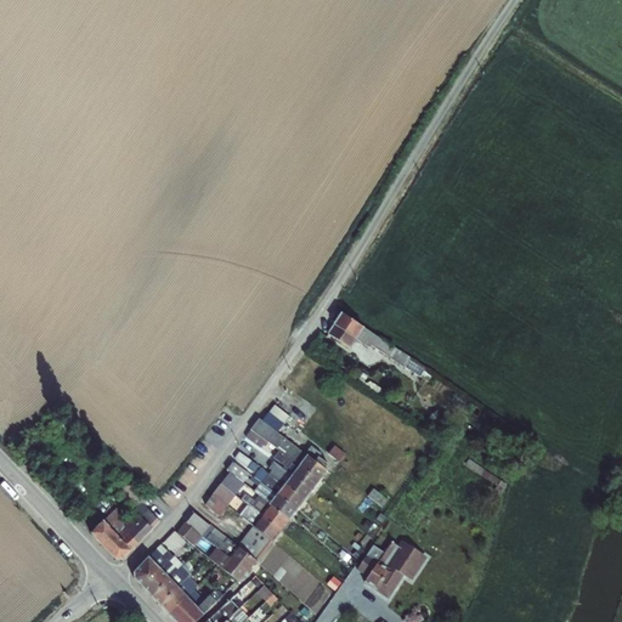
[(356,339),(363,328),(343,314),(334,324),(328,334),(350,348),(356,339)]
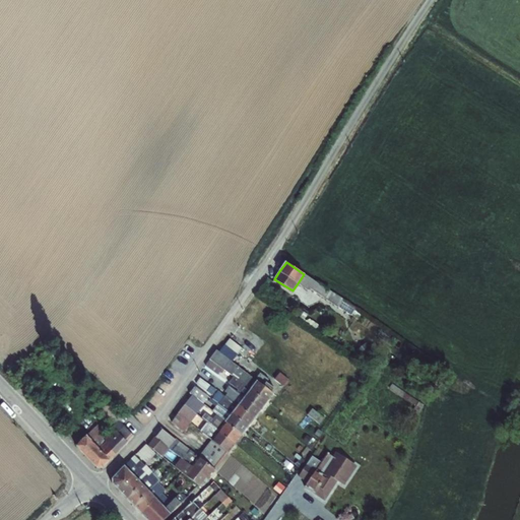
[(323,297),(328,289),(304,274),(298,283),(308,289),(310,287),(323,297)]
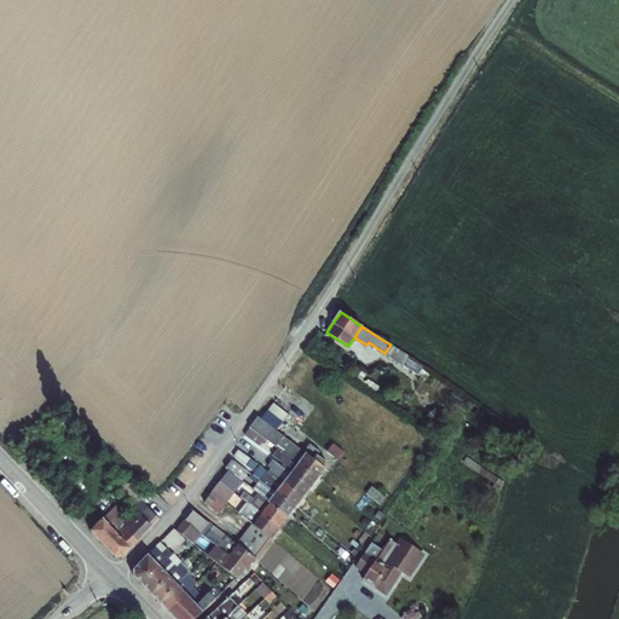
[(385,353),(403,365),(409,356),(391,345),(385,353)]
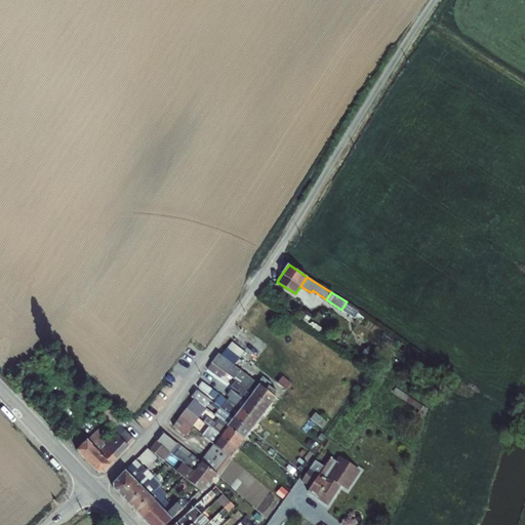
[(341,310),(355,319),(360,311),(347,301),(341,310)]
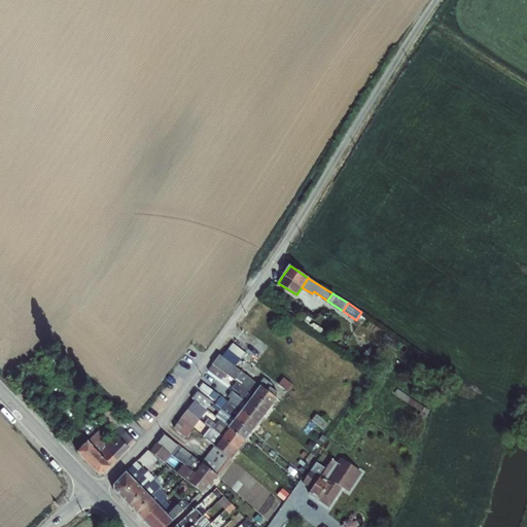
[(227,350),(241,359),(245,353),(233,343),(227,350)]
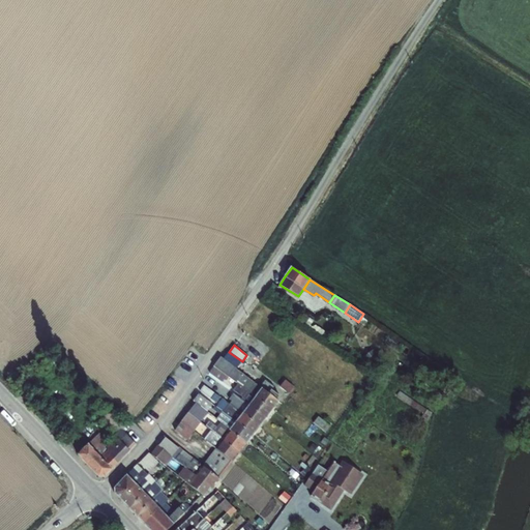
[(362,357),(370,366),(381,358),(374,349),(362,357)]
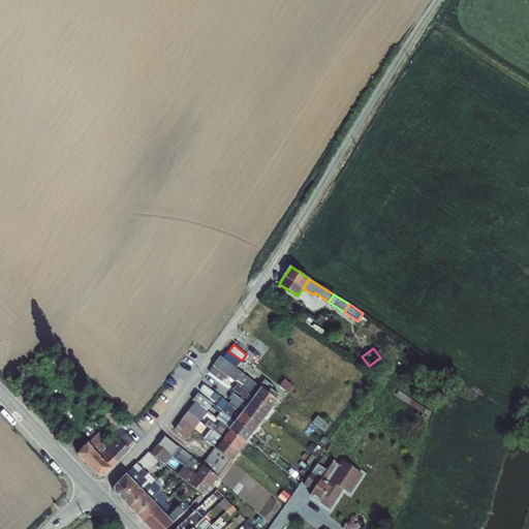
[(238,383),(255,396),(261,387),(220,355),(214,366),(228,376),(238,383)]
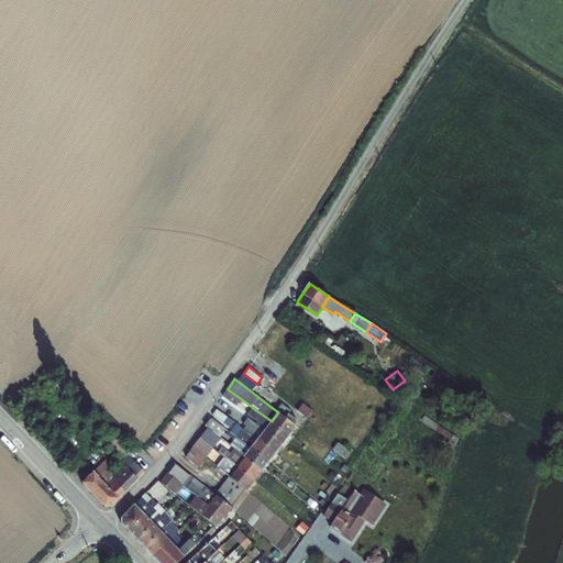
[(240,404),(243,400),(228,389),(222,396),(235,406),(239,403),(240,404)]
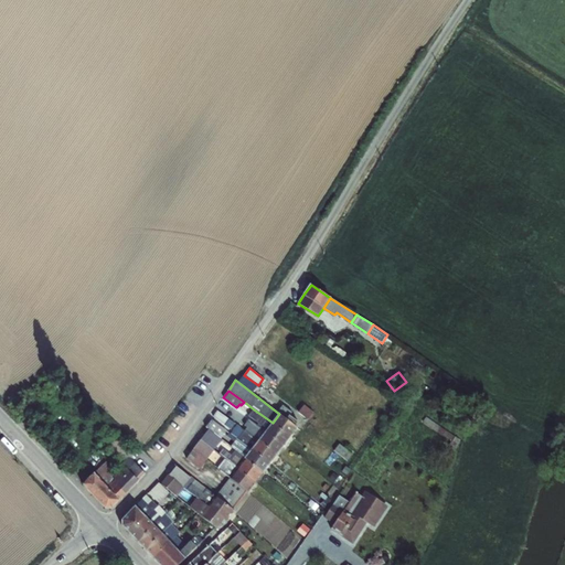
[(433,406),(444,414),(447,408),(436,401),(433,406)]
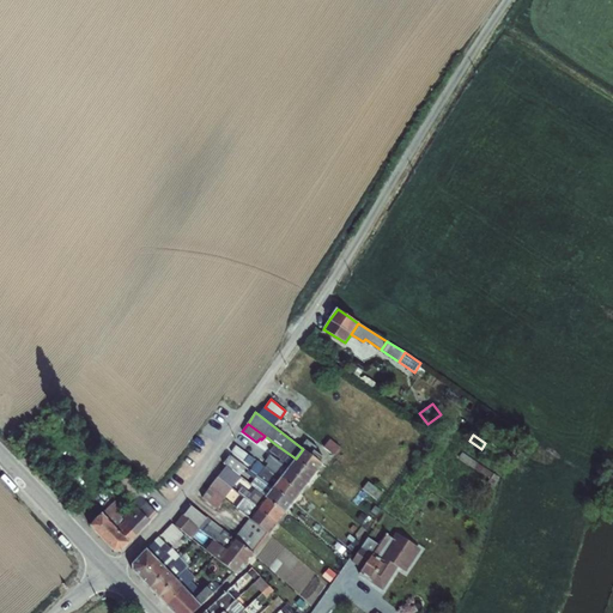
[(329,439),(323,447),(334,455),(340,448),(329,439)]
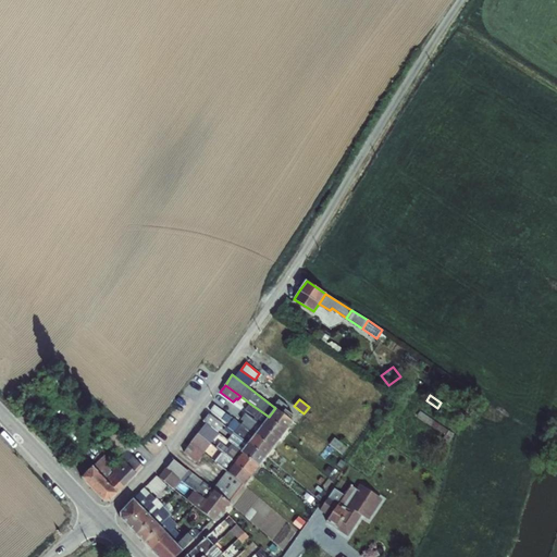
[(262,425),(269,417),(250,404),(245,410),(255,417),(254,419),(254,420),(262,425)]
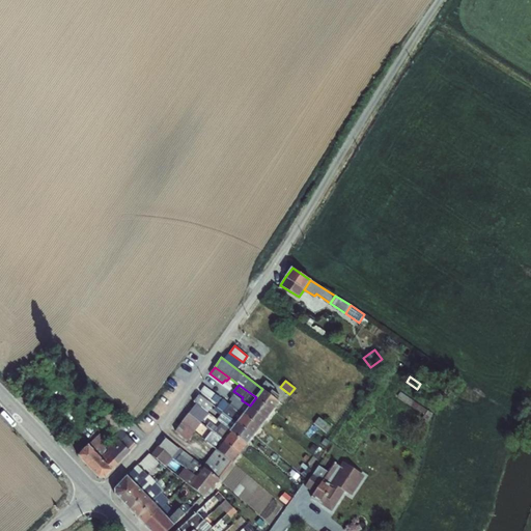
[(203,386),(200,391),(215,401),(218,396),(203,386)]
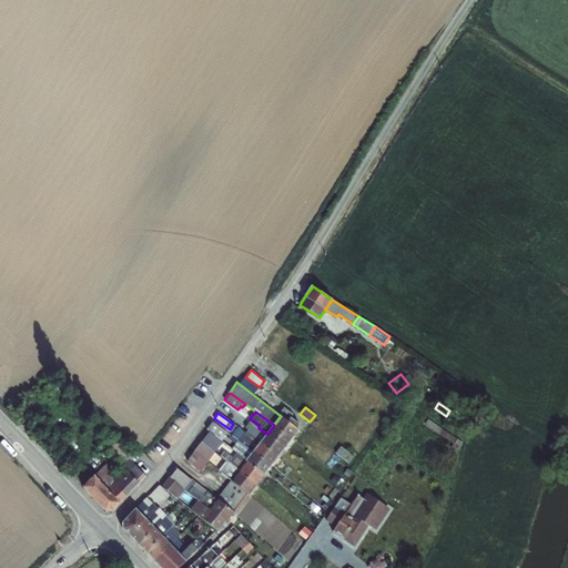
[(274,425),(293,437),(298,429),(296,428),(287,422),(281,416),(274,425)]
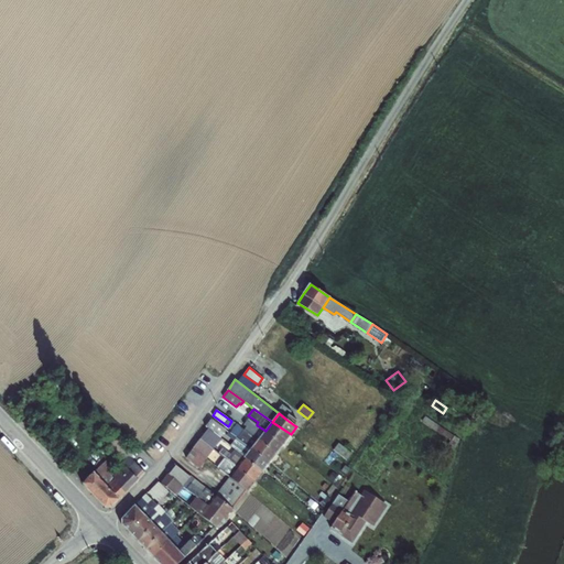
[(289,414),(285,419),(294,425),(296,421),(289,414)]
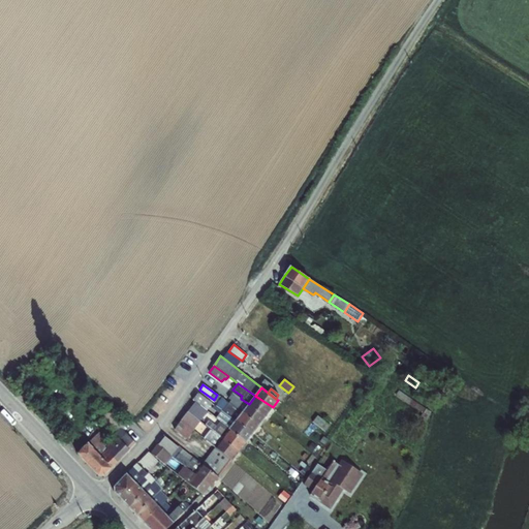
[(423,413),(426,408),(399,390),(396,395),(423,413)]
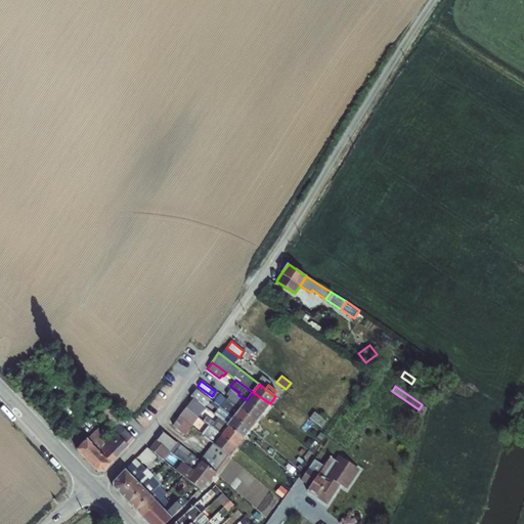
[(192,398),(205,406),(210,399),(197,389),(191,396),(192,398)]
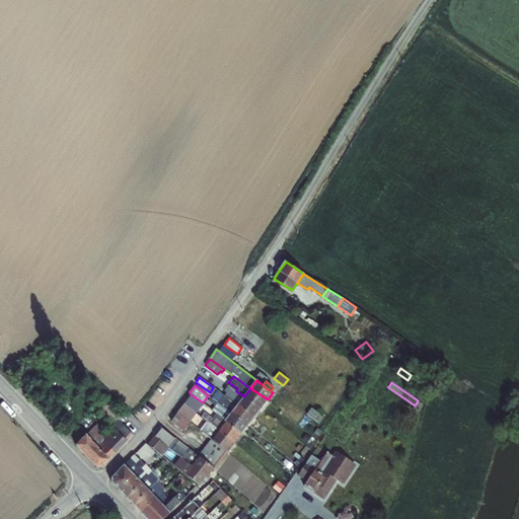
[(229,398),(238,404),(244,396),(236,391),(236,390),(229,385),(225,391),(231,396),(229,398)]
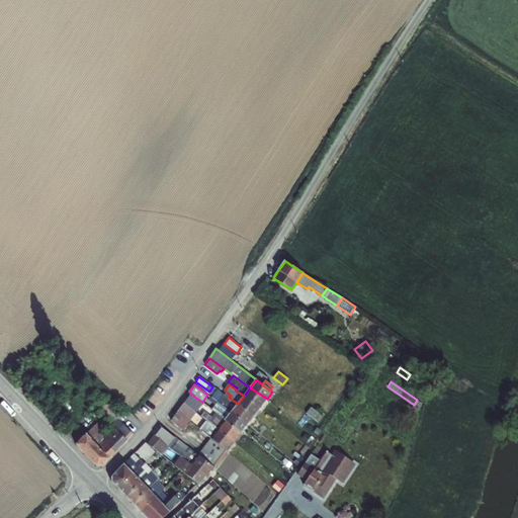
[(244,396),(260,408),(267,399),(250,387),(244,396)]
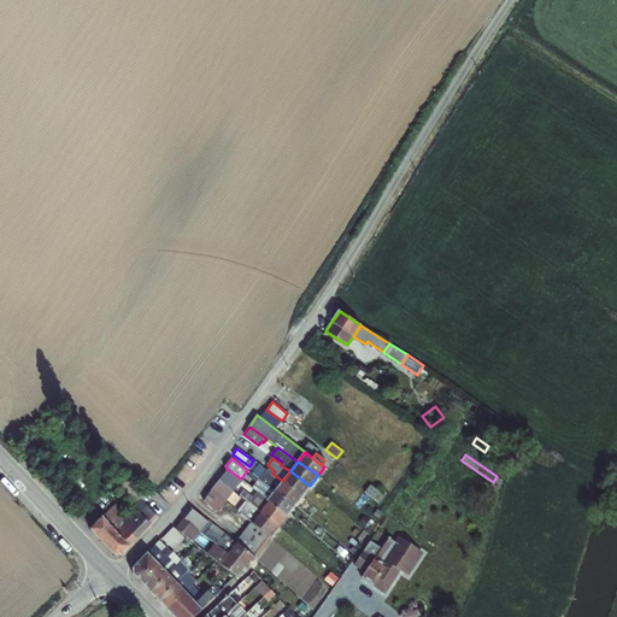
[(257,476),(259,479),(276,491),(283,481),(272,474),(263,466),(257,476)]
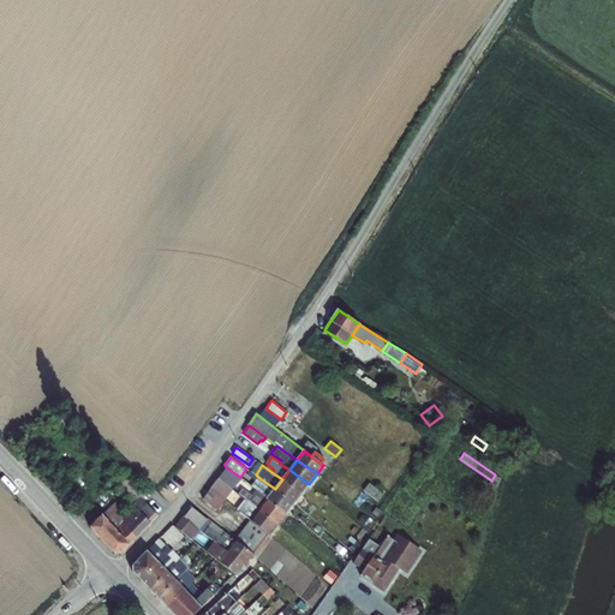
[(240,477),(226,467),(218,478),(232,490),(240,477)]
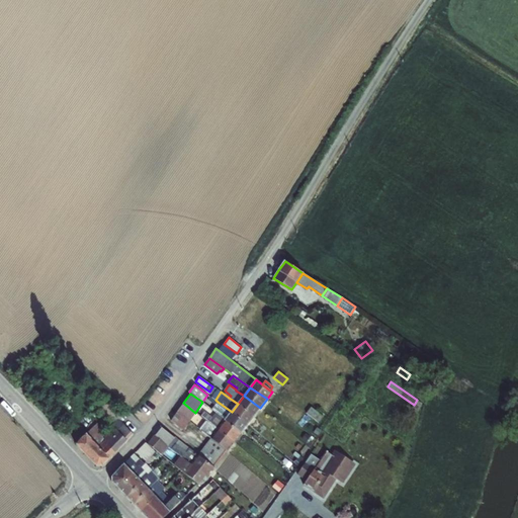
[(238,404),(253,417),(260,408),(244,396),(238,404)]
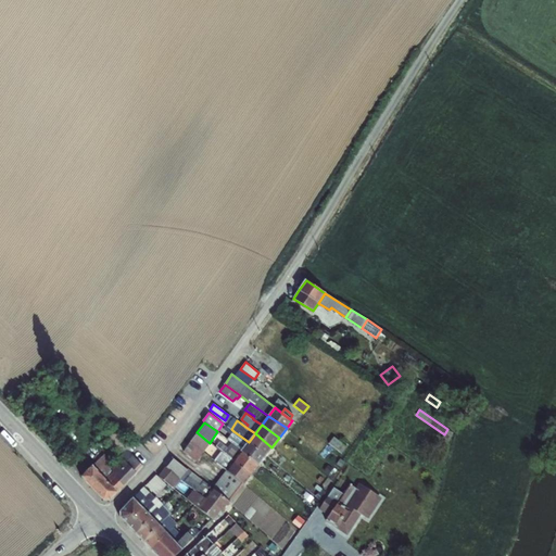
[(104,437),(122,456),(128,451),(134,445),(115,426),(104,437)]
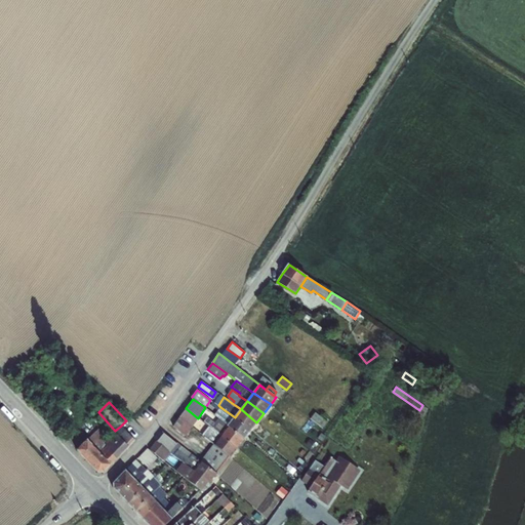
[(417,414),(421,417),(428,408),(422,405),(419,410),(417,414)]
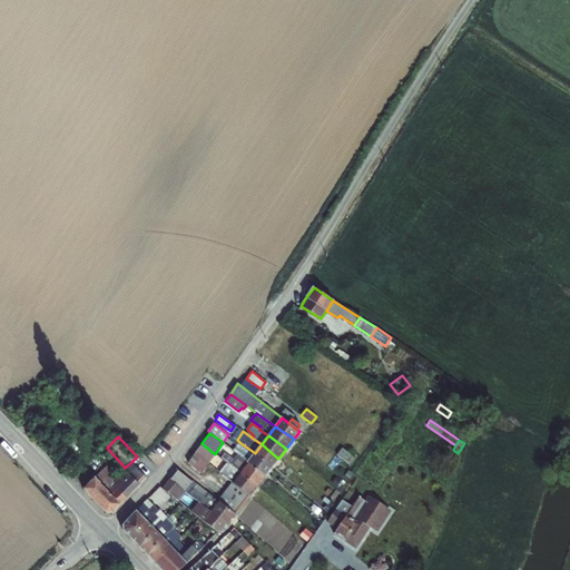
[(236,455),(246,462),(247,463),(254,453),(255,453),(239,442),(233,452),(236,455)]
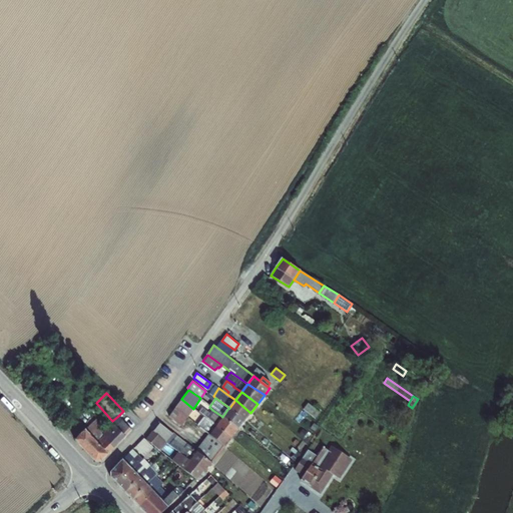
[(169,417),(181,426),(193,409),(181,399),(169,417)]
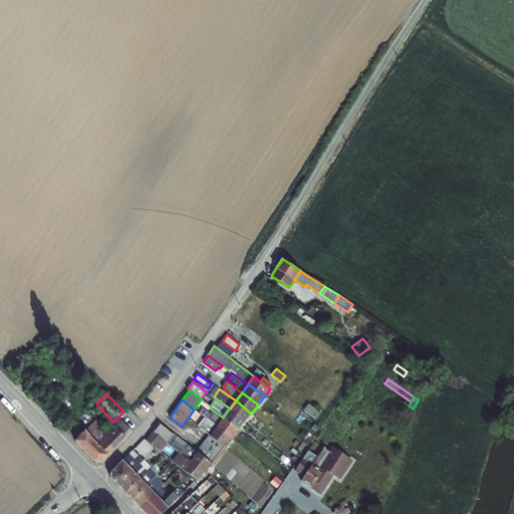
[(230,409),(229,409),(245,422),(251,414),(236,401),(230,409)]
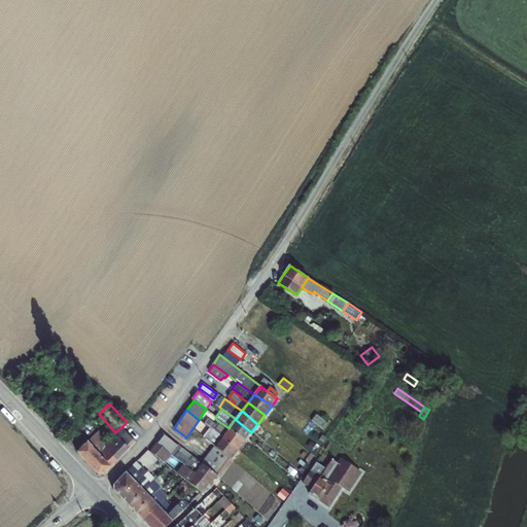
[(316,414),(312,420),(324,430),(328,424),(316,414)]
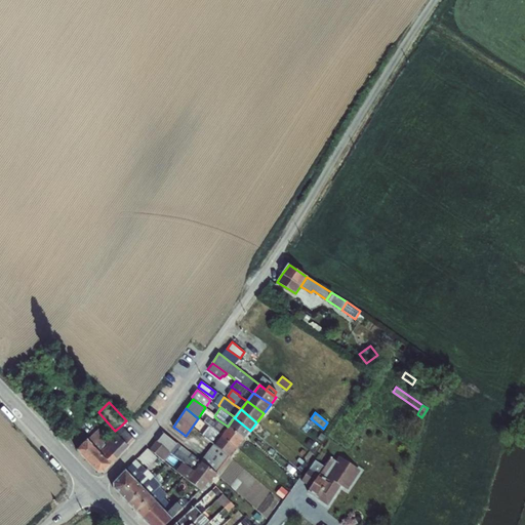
[(209,427),(220,435),(227,426),(217,419),(215,422),(207,416),(203,421),(209,427)]
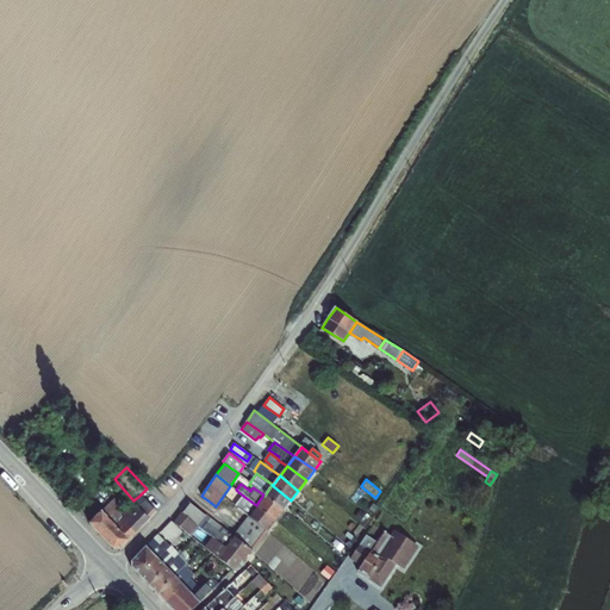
[(272,485),(265,496),(282,509),(284,510),(291,500),(272,485)]
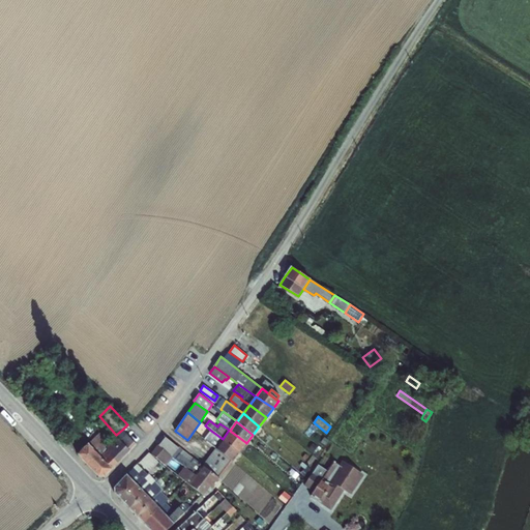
[(116,435),(115,436),(129,451),(136,444),(122,430),(116,435)]
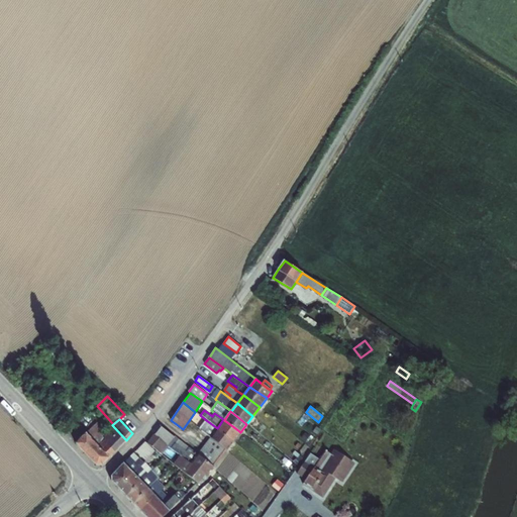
[(217,428),(232,440),(239,431),(224,420),(223,419),(217,428)]
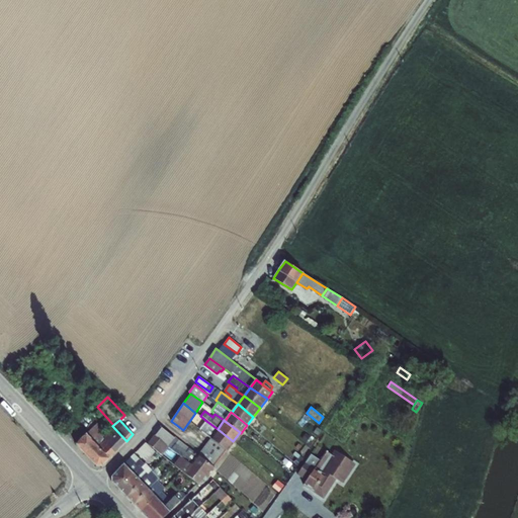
[(199,430),(210,438),(218,429),(206,421),(199,430)]
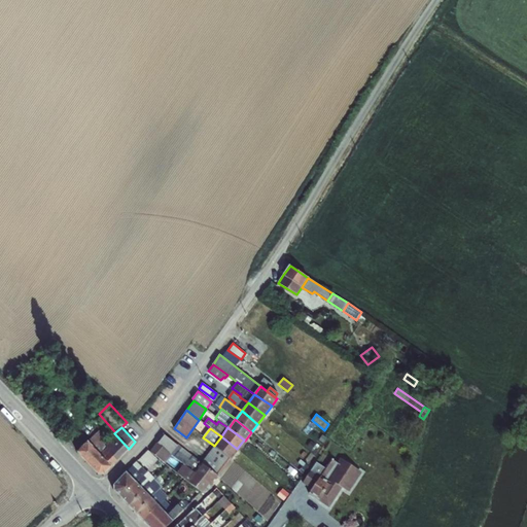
[(98,430),(88,442),(100,454),(107,448),(104,445),(108,441),(98,430)]
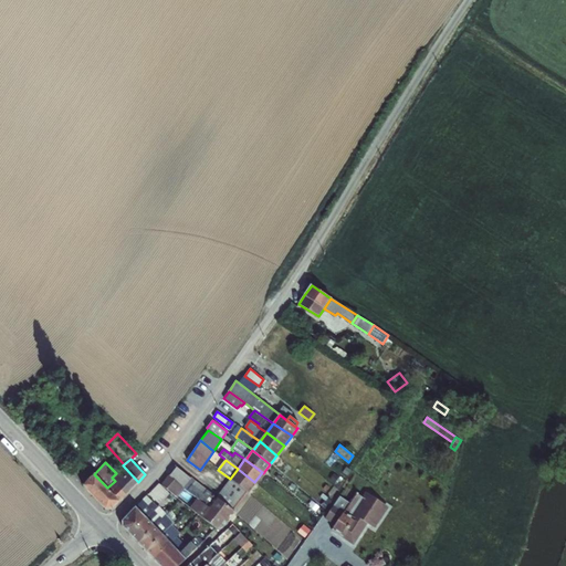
[(107,488),(119,501),(138,482),(123,465),(116,473),(112,478),(115,481),(107,488)]
